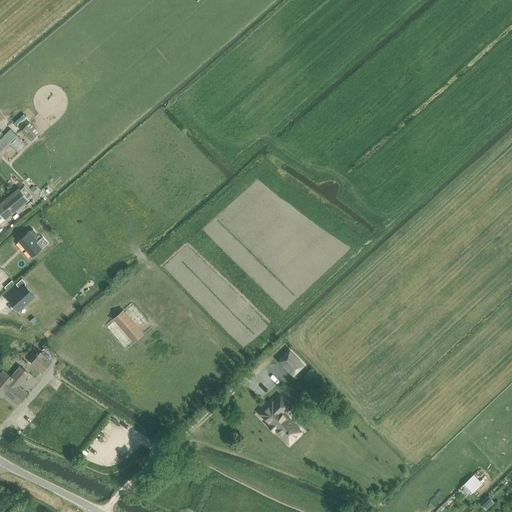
[(27,126),(23,131),(31,139),(36,135),(27,126)]
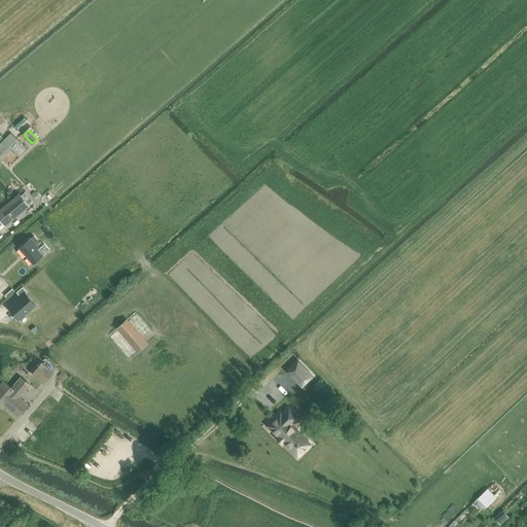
[(12,132),(6,137),(3,134),(0,136),(0,153),(10,166),(20,157),(10,148),(20,140),(12,132)]
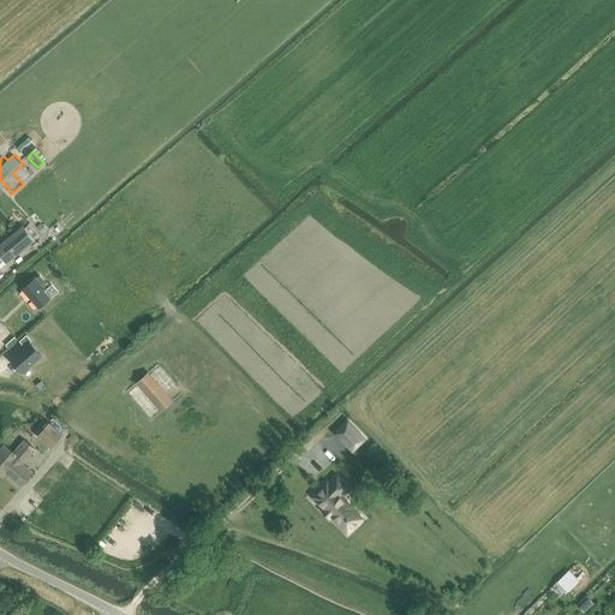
[(0,263),(4,261),(6,263),(34,240),(33,239),(39,236),(39,234),(30,224),(24,228),(23,227),(0,245),(0,263)]
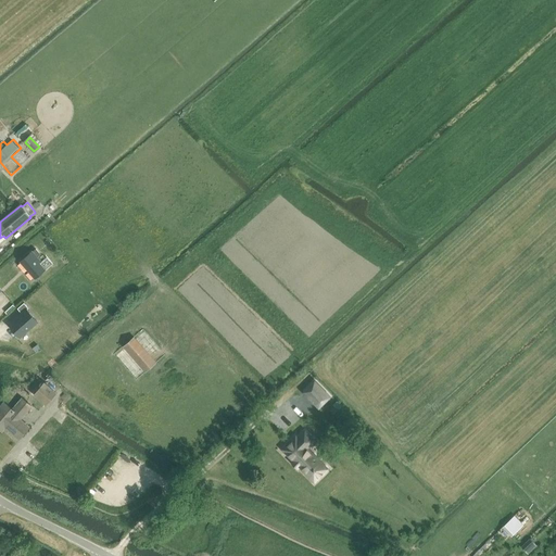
[(33,251),(21,262),(35,278),(50,266),(52,263),(47,256),(43,258),(41,261),(37,256),(40,254),(36,249),(33,252),(33,251)]
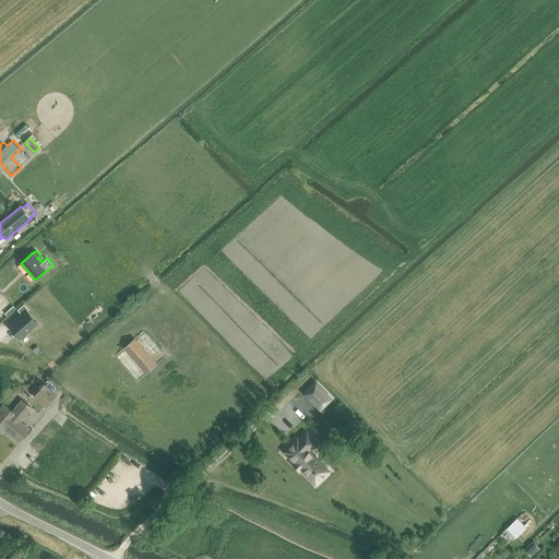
[(10,326),(21,339),(38,323),(27,311),(28,309),(24,305),(18,310),(22,314),(10,326)]
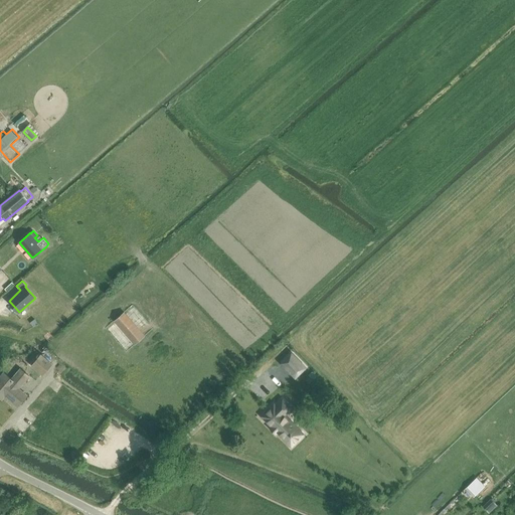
[(123,313),(115,320),(136,344),(144,337),(123,313)]
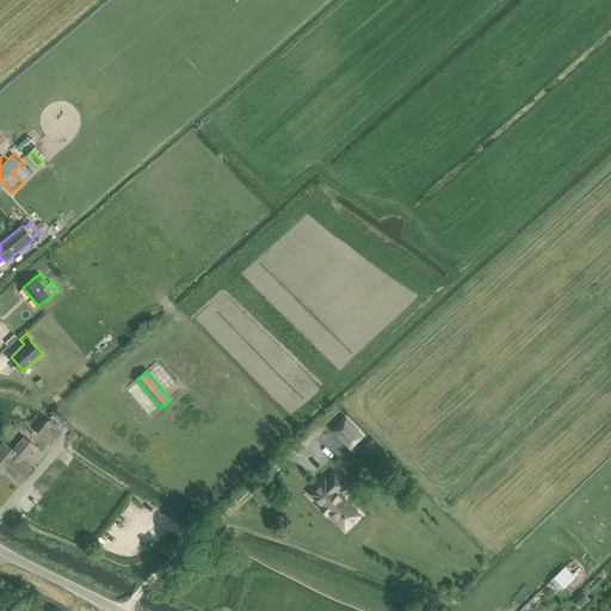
[(346,419),(333,431),(350,448),(363,436),(346,419)]
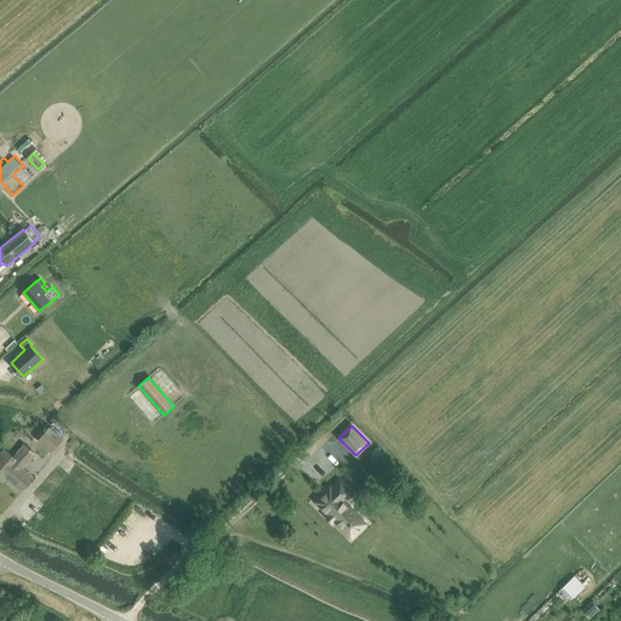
[(51,451),(62,438),(50,427),(39,440),(51,451)]
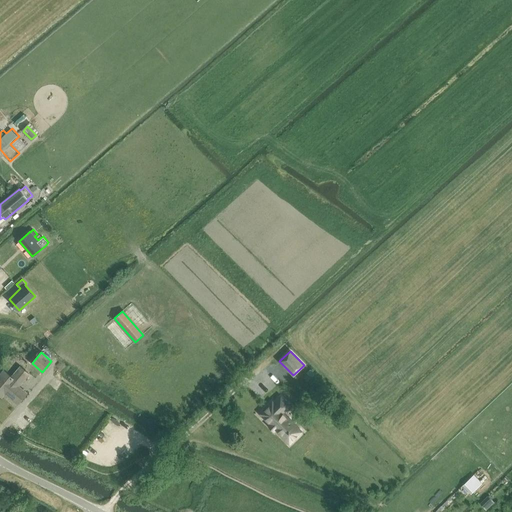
[(27,393),(17,385),(27,374),(28,375),(29,374),(20,366),(12,377),(4,370),(0,374),(0,395),(2,397),(5,394),(17,404),(27,393)]
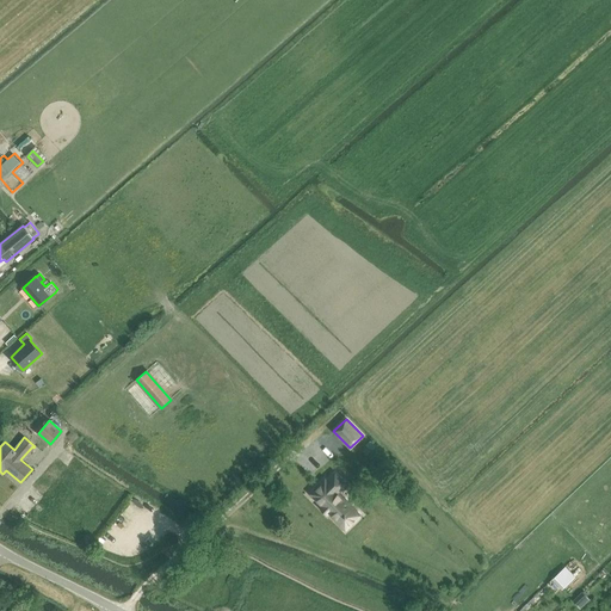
[(325,480),(313,492),(310,494),(322,506),(345,530),(360,516),(337,492),(345,485),(335,474),(327,482),(325,480)]
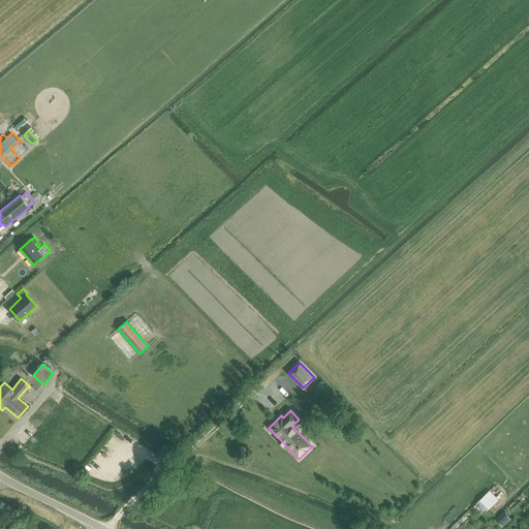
[(490,491),(479,500),(488,509),(498,499),(490,491)]
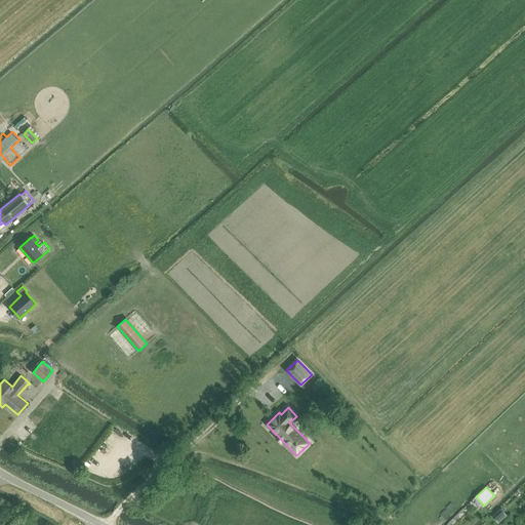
[(500,509),(492,516),(496,520),(503,513),(500,509)]
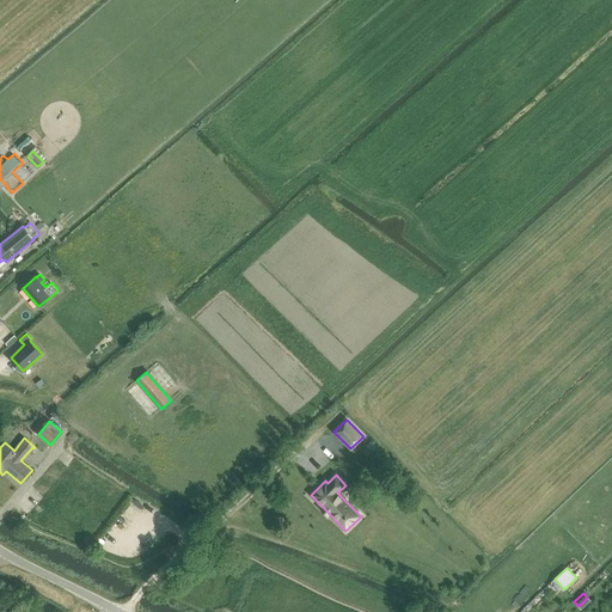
All buildings are outlined.
